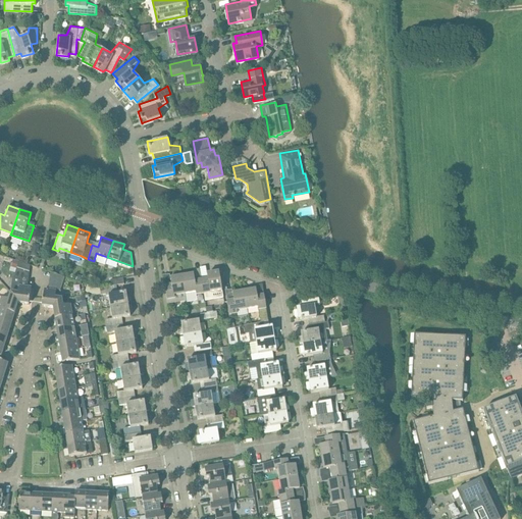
[(11,280),(10,290),(11,291),(17,301),(29,302),(32,286),(28,284),(29,276),(30,269),(18,266),(17,265),(13,275),(11,280)]
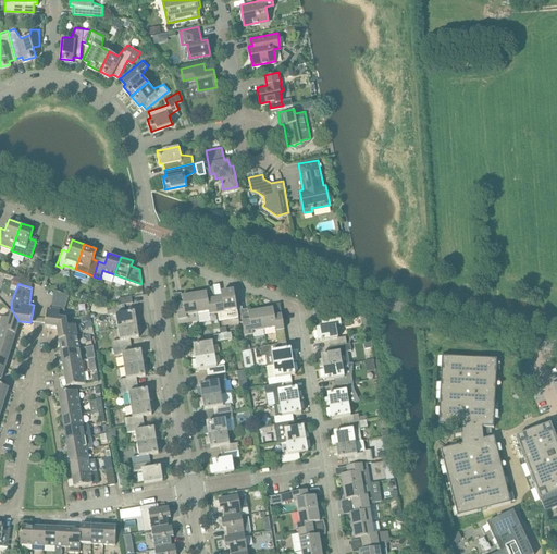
[(47,306),(45,324),(57,325),(65,317),(64,308),(67,300),(70,294),(67,293),(53,288),(56,290),(53,295),(52,296),(52,302),(51,307),(47,306)]
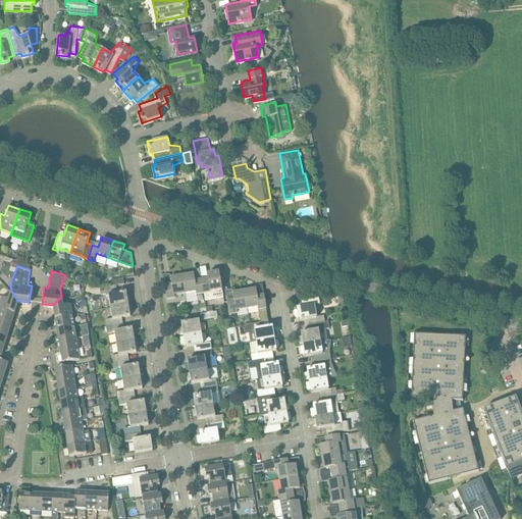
[(208,276),(201,277),(204,292),(222,289),(219,270),(207,272),(208,276)]
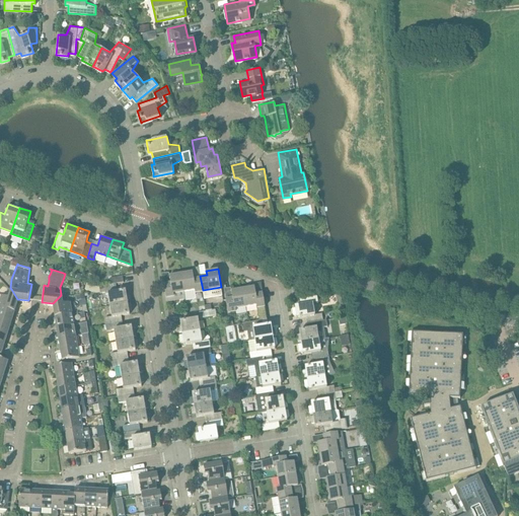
[(193,270),(180,272),(183,290),(184,294),(195,292),(195,291),(203,290),(200,276),(194,277),(193,270)]
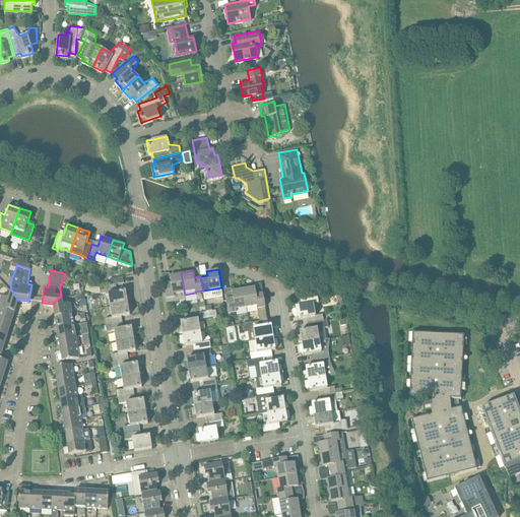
[(171,281),(164,282),(167,297),(174,295),(174,299),(185,297),(185,295),(184,291),(181,272),(170,274),(171,281)]
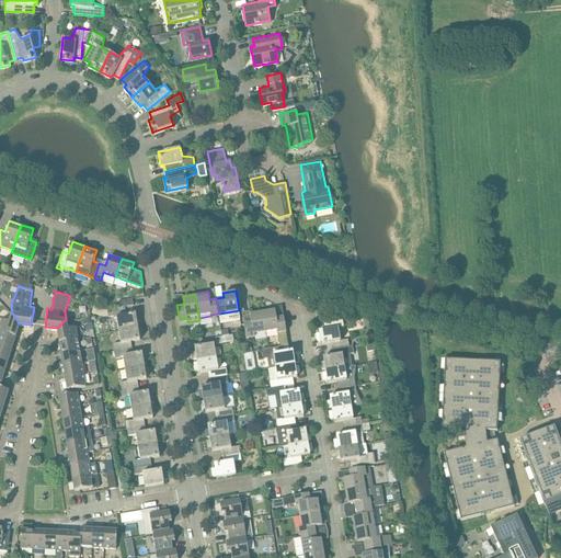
[(125,304),(134,303),(133,296),(118,298),(119,305),(125,304)]
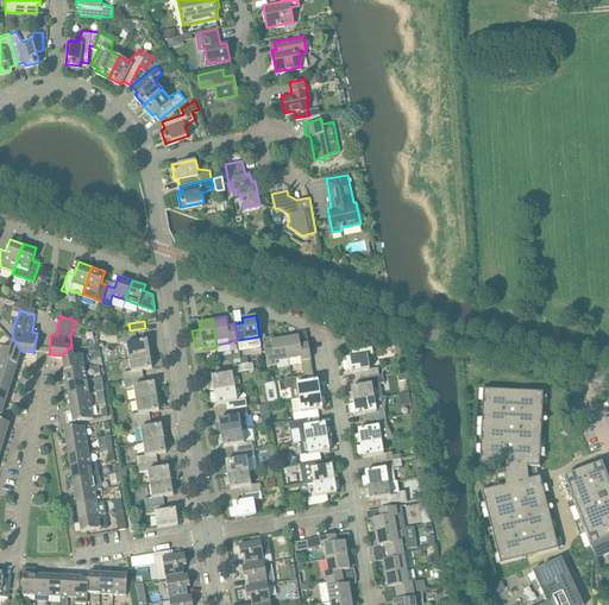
[(129,355),(150,352),(149,351),(152,350),(151,342),(148,342),(148,339),(137,340),(136,329),(130,331),(117,333),(118,340),(124,339),(124,342),(126,342),(129,355)]
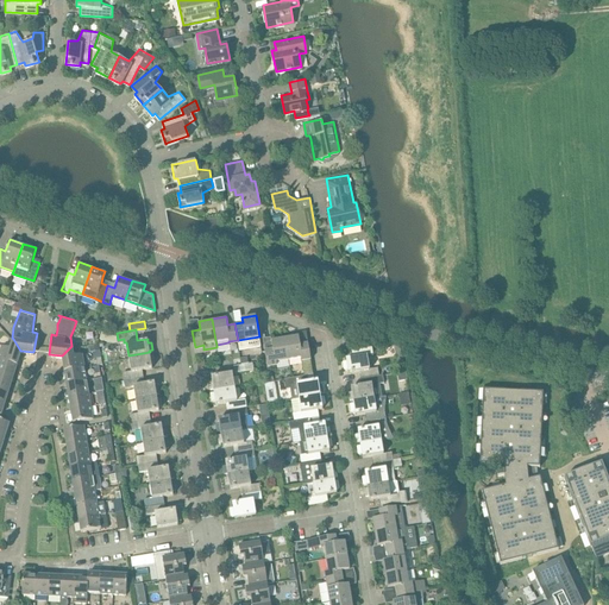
[(313,372),(308,341),(300,342),(299,334),(284,336),(288,358),(301,355),(303,373),(307,372),(313,372)]
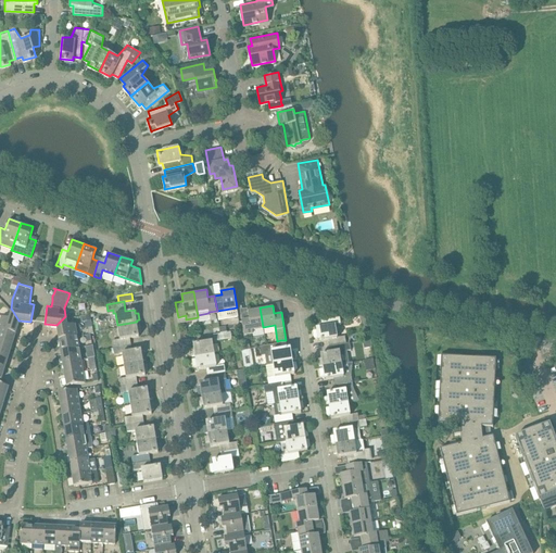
[(249,317),(241,318),(244,332),(252,331),(252,328),(263,327),(260,308),(248,310),(249,317)]
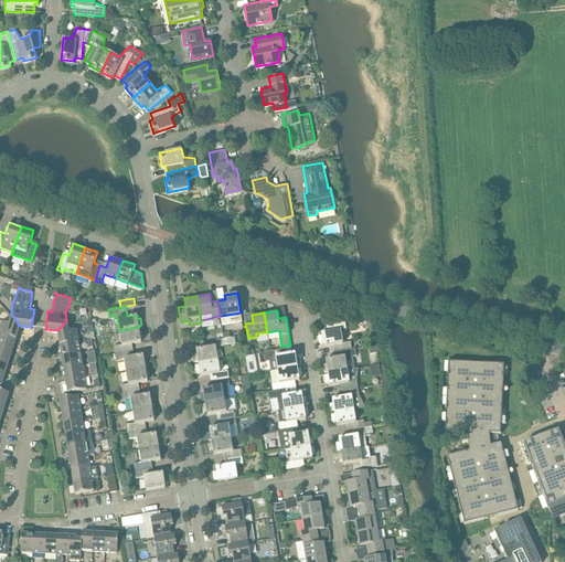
[(0,331),(16,337),(19,326),(12,315),(10,322),(1,319),(0,324),(0,331)]
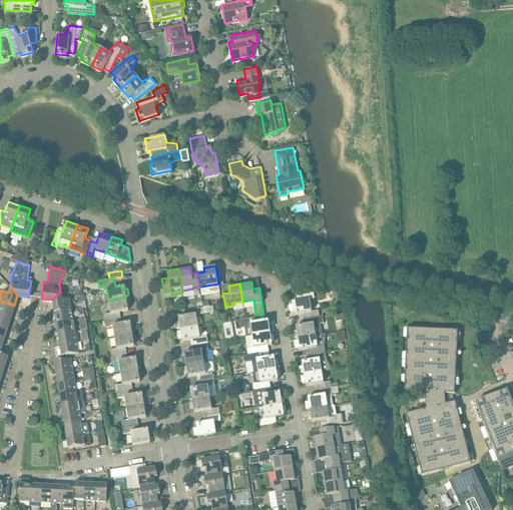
[(292,303),(290,303),(291,310),(293,309),(294,313),(300,312),(304,311),(307,311),(308,317),(320,315),(319,309),(312,310),(310,300),(324,298),(323,290),(313,291),(297,294),(298,300),(292,301),(292,303)]
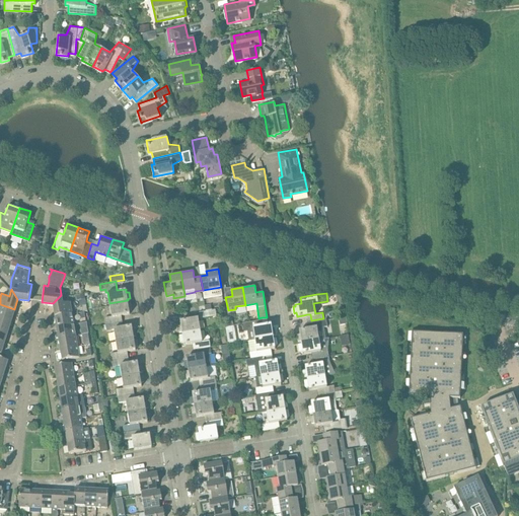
[(61,295),(53,303),(55,314),(72,311),(70,300),(62,302),(61,295)]
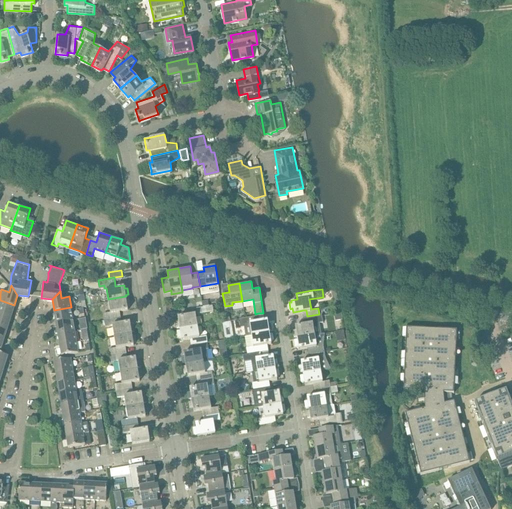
[(126,296),(108,299),(110,311),(128,308),(127,304),(130,304),(129,297),(126,298),(126,296)]
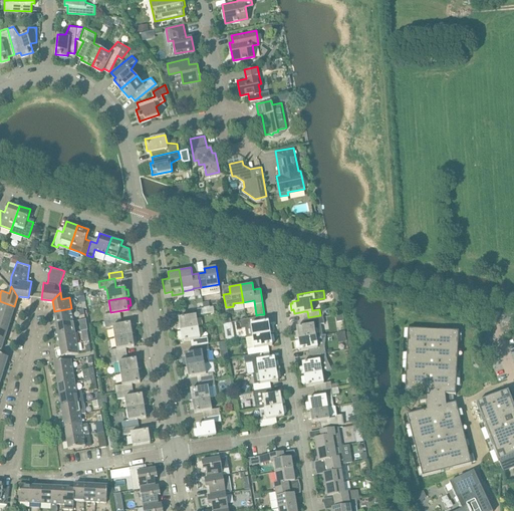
[(0,301),(0,313),(11,317),(14,306),(0,301)]
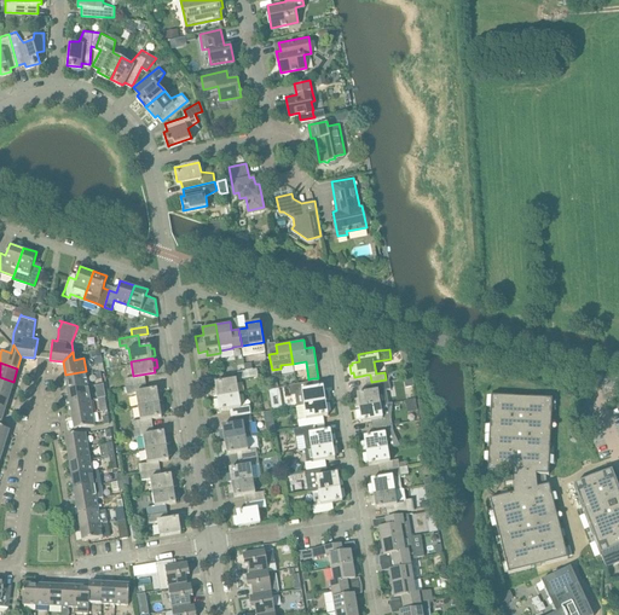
[(237,370),(238,377),(258,375),(256,366),(253,366),(246,369),(237,370)]
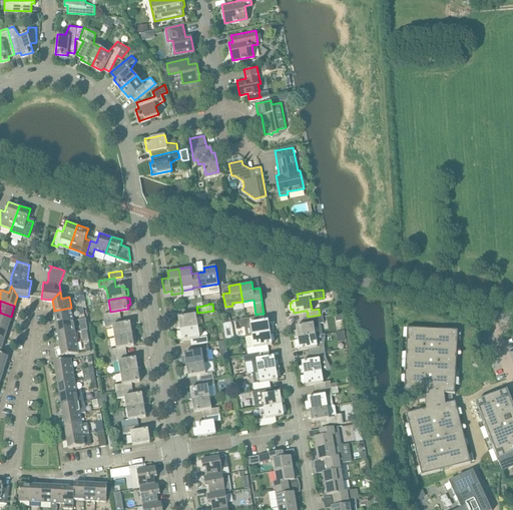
[(71,308),(54,311),(56,322),(72,319),(71,308)]
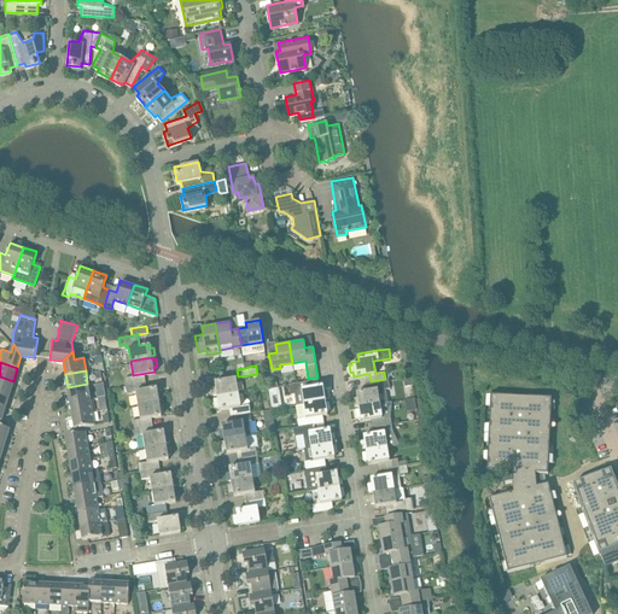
[(13,381),(0,376),(0,390),(9,393),(13,381)]
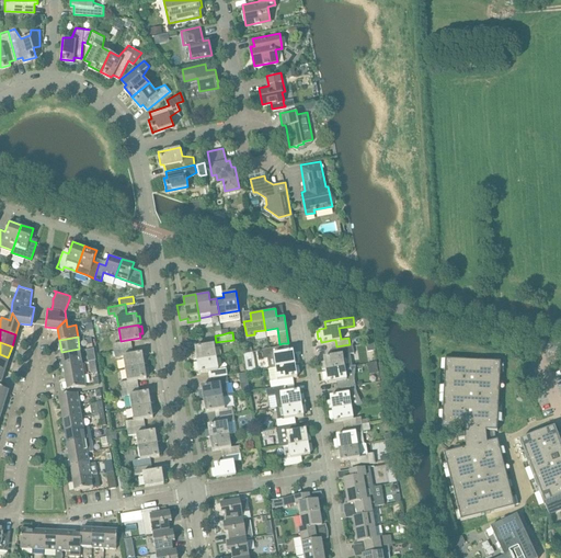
[(194,357),(196,356),(197,359),(216,355),(214,342),(195,345),(195,350),(193,350),(194,357)]
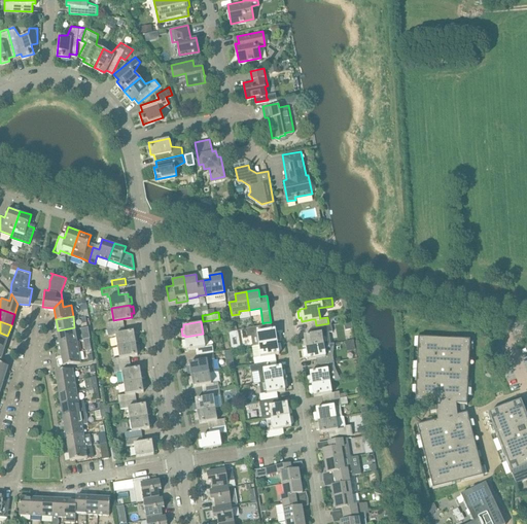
[(267,329),(266,322),(262,323),(246,326),(248,335),(251,335),(253,344),(259,343),(277,340),(277,339),(279,338),(278,332),(276,332),(275,328),(267,329)]
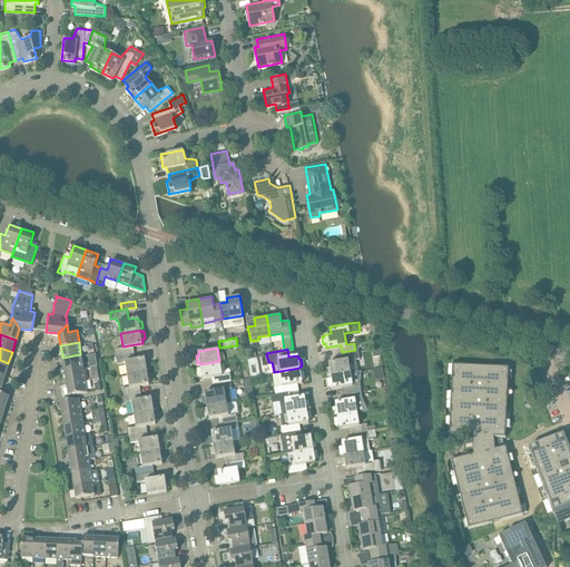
[(331,374),(357,370),(355,358),(360,357),(359,350),(355,350),(342,352),(336,353),(337,360),(328,361),(328,365),(326,365),(327,373),(331,372),(331,374)]
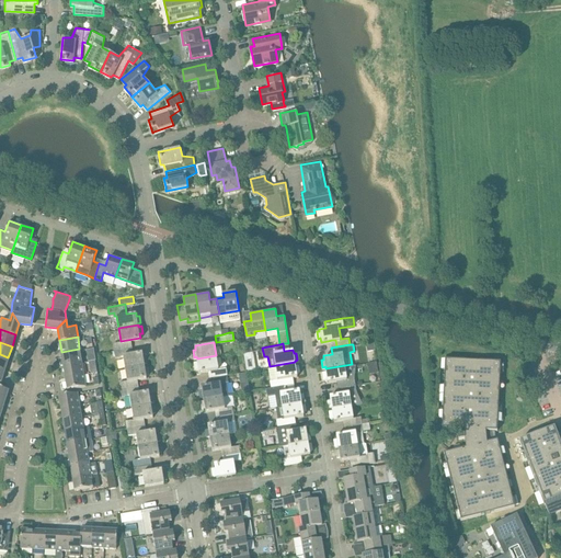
[(93,346),(87,348),(88,360),(90,360),(95,359),(93,346)]
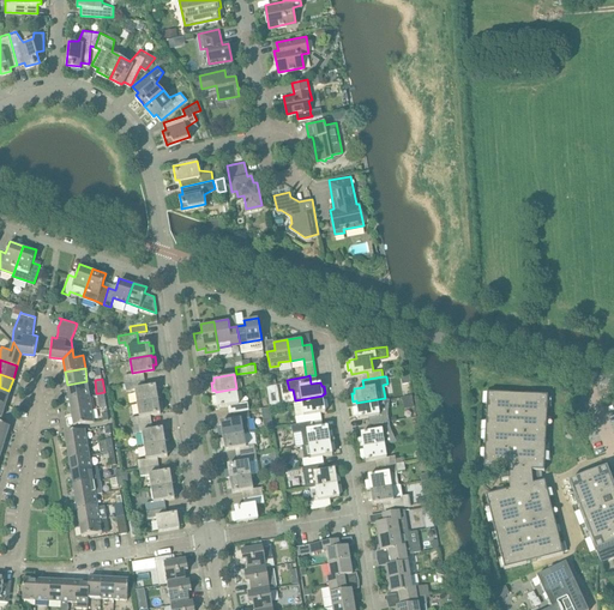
[(68,390),(65,391),(66,397),(70,397),(70,398),(89,394),(86,381),(67,385),(68,390)]
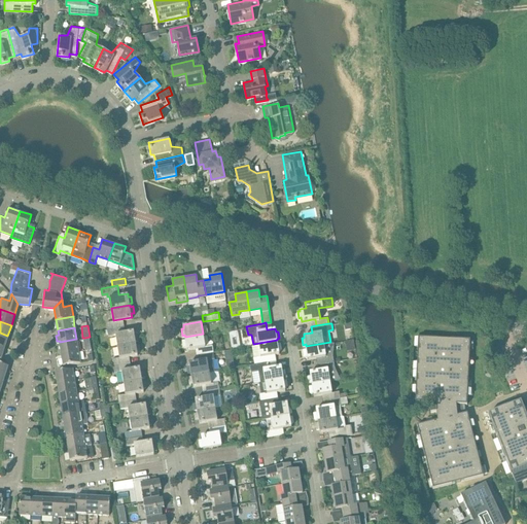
[(237,328),(229,329),(232,346),(240,345),(237,328)]
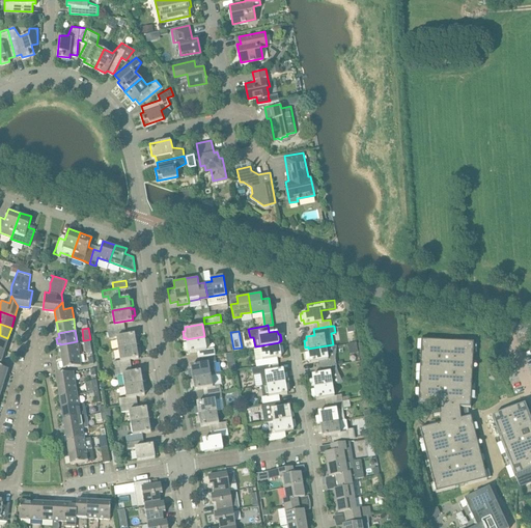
[(118,348),(137,344),(136,342),(139,342),(138,335),(135,335),(135,332),(116,335),(118,348)]
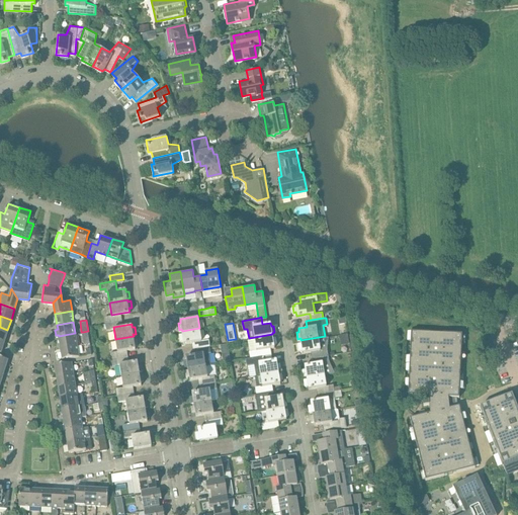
[(201,339),(199,328),(182,331),(182,332),(179,333),(180,339),(183,339),(183,342),(201,339)]
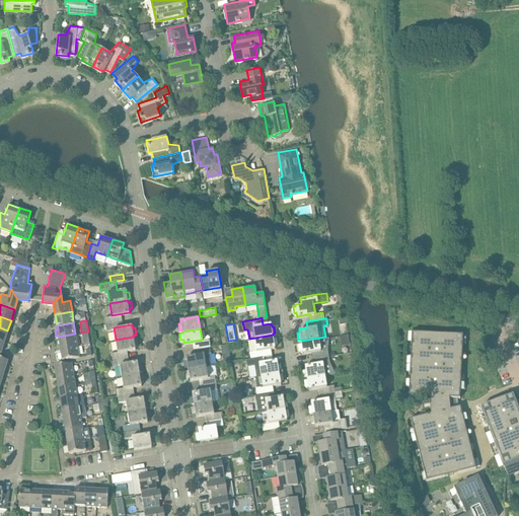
[(410,385),(409,394),(429,395),(430,398),(424,398),(424,404),(430,403),(430,408),(431,412),(411,417),(413,425),(415,425),(418,439),(417,439),(419,448),(420,447),(422,454),(420,454),(424,469),(426,469),(428,477),(426,477),(426,478),(475,466),(475,465),(473,466),(471,457),(473,457),(471,448),(469,442),(467,434),(465,434),(464,428),(466,427),(464,419),(462,420),(460,413),(462,413),(460,404),(458,404),(455,406),(454,396),(457,396),(460,396),(460,388),(458,388),(459,373),(461,373),(461,358),(460,358),(460,351),(462,351),(462,343),(461,343),(461,334),(463,334),(463,333),(412,329),(412,332),(414,332),(414,340),(412,340),(411,356),(413,356),(412,370),(410,370),(410,379),(412,379),(412,385),(410,385)]
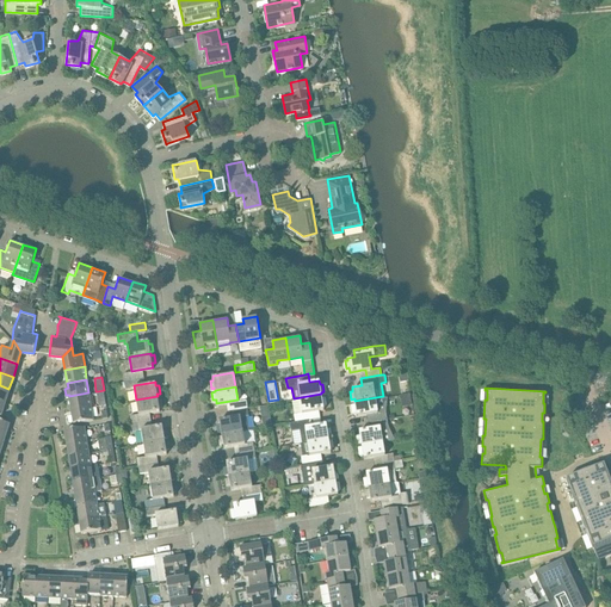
[(88,392),(69,396),(71,408),(91,404),(88,392)]
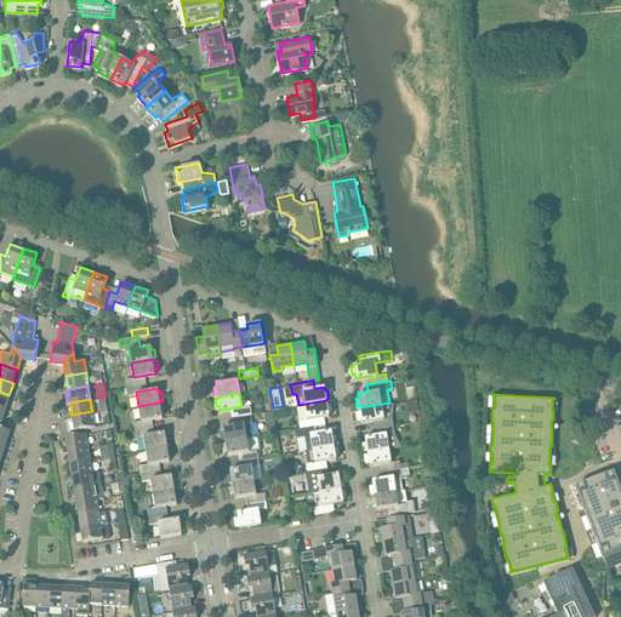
[(326,403),(326,400),(306,404),(307,418),(329,415),(328,410),(331,410),(330,401),(326,403)]
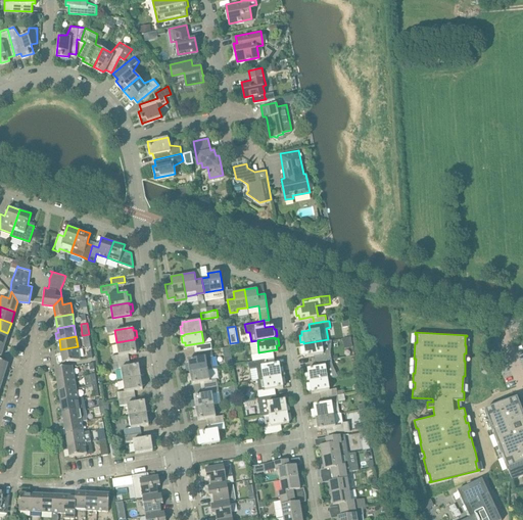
[(315,360),(331,357),(330,350),(332,338),(328,339),(303,343),(303,344),(300,345),(302,351),(304,351),(305,355),(314,353),(315,360)]
